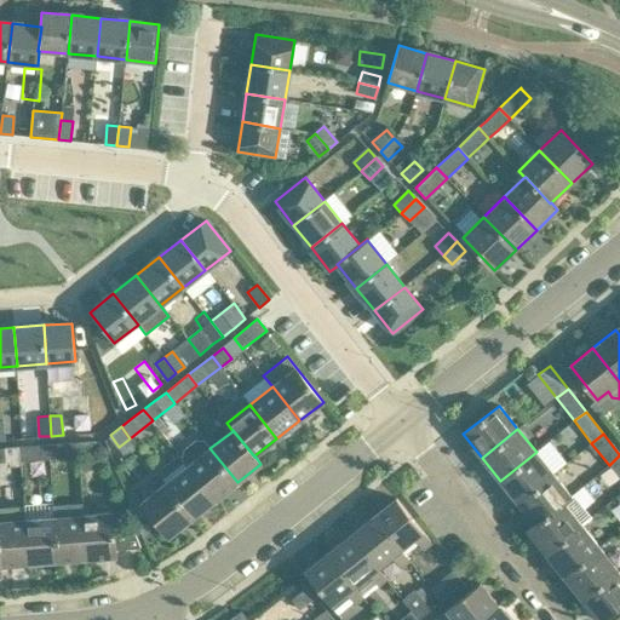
[(93,454),(92,440),(76,441),(76,455),(93,454)]
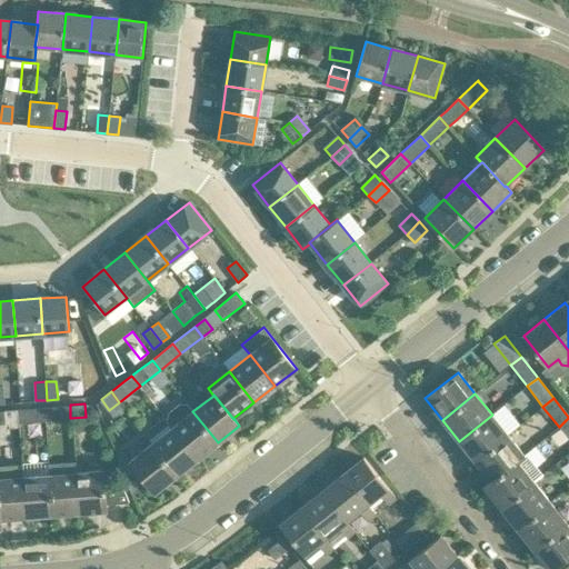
[(57,407),(45,408),(45,420),(58,419),(57,407)]
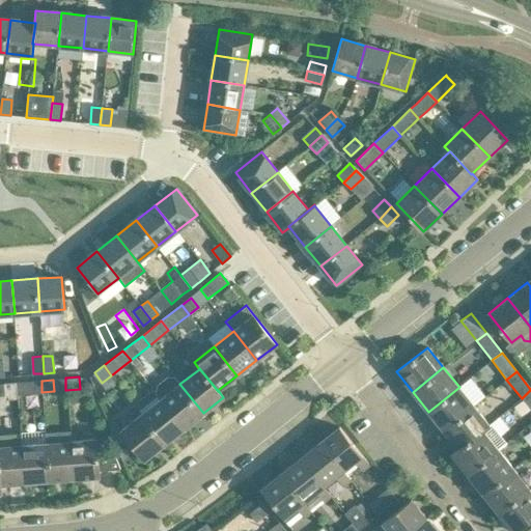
[(42,392),(42,381),(17,383),(18,393),(42,392)]
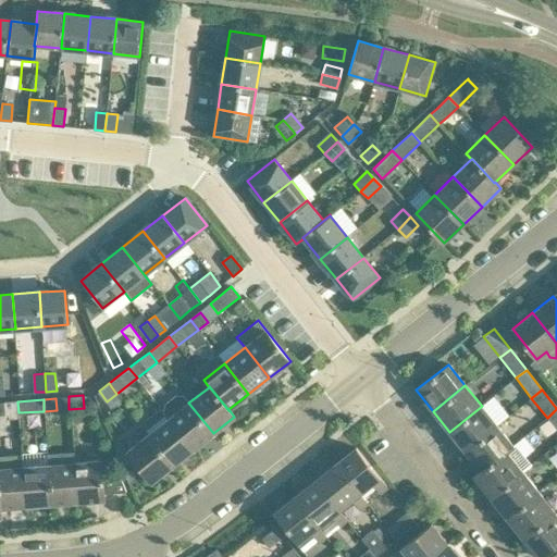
[(213,433),(188,403),(186,399),(178,399),(168,408),(165,415),(169,419),(193,449),(213,433)]
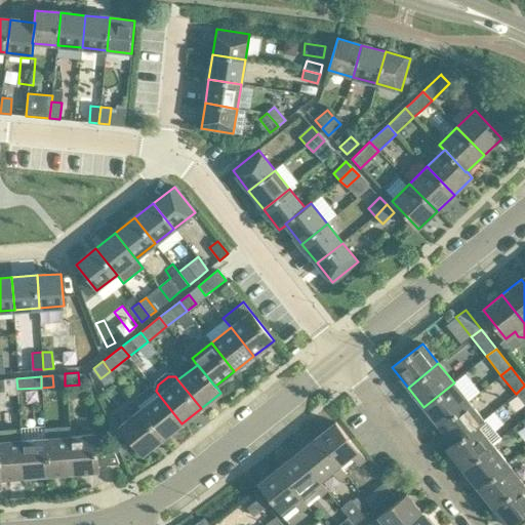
[(501,381),(490,386),(494,399),(506,396),(501,381)]
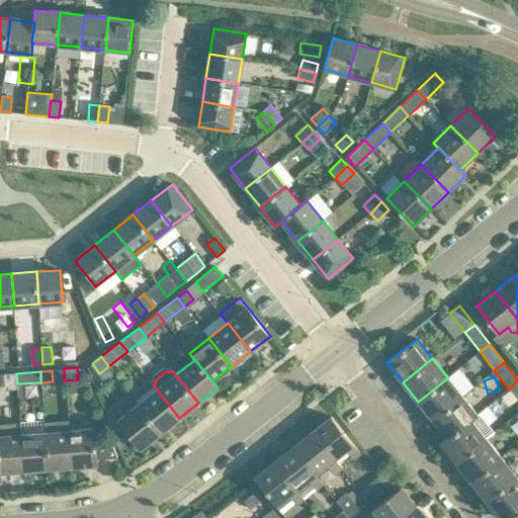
[(432,420),(462,396),(448,377),(418,402),(432,420)]
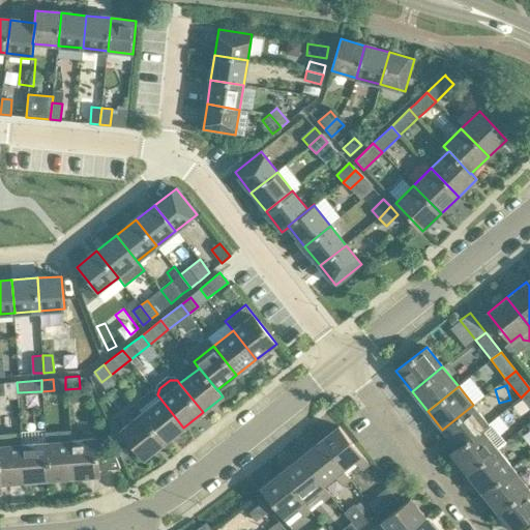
[(529,389),(521,398),(529,410),(529,389)]
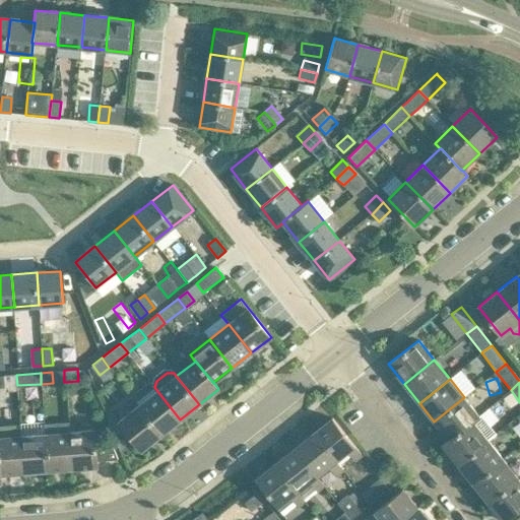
[(161,434),(180,419),(157,391),(139,405),(161,434)]
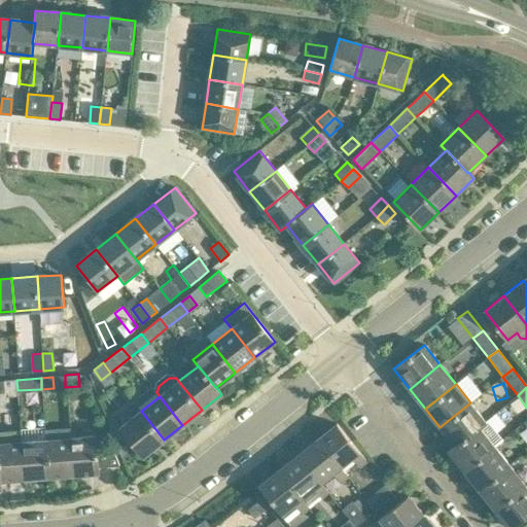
[(454,446),(485,422),(470,402),(440,427),(454,446)]
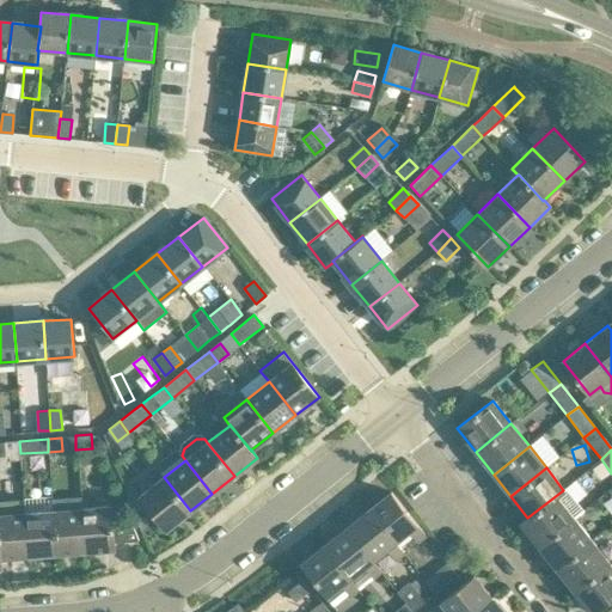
[(166,530),(190,510),(164,477),(140,496),(166,530)]
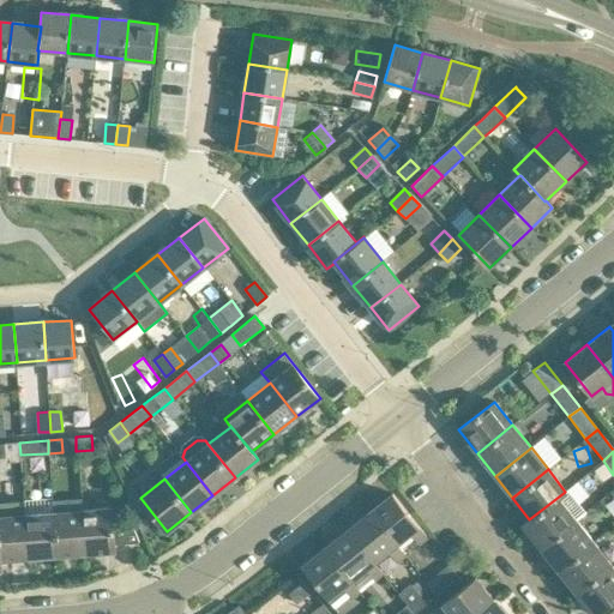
[(540,548),(576,519),(583,513),(565,492),(529,519),(522,525),(540,548)]
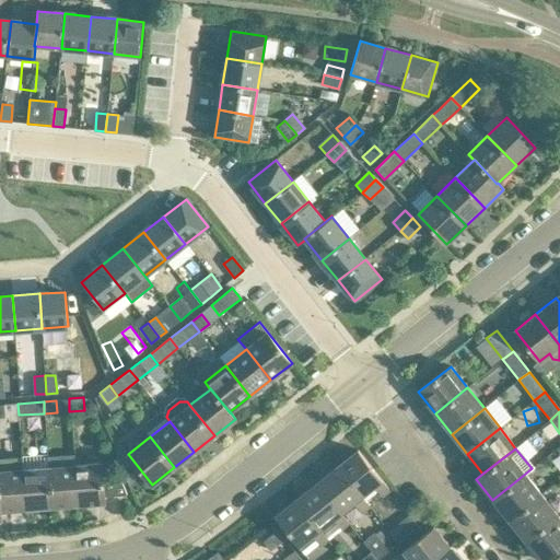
[(358,450),(337,467),(361,497),(374,487),(382,497),(391,490),(358,450)]
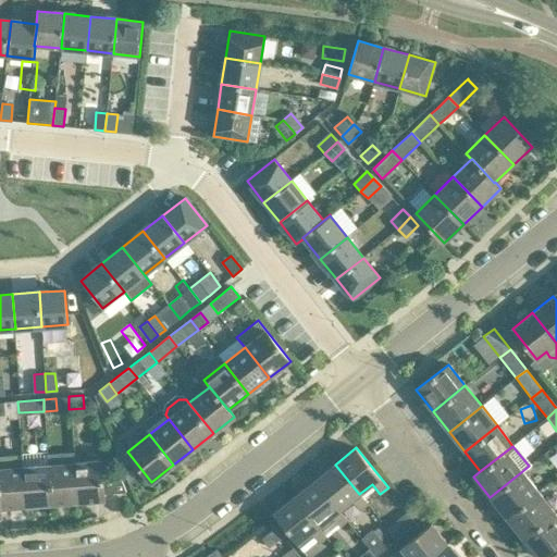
[(25,506),(22,466),(22,455),(0,456),(0,507),(0,508),(25,506)]
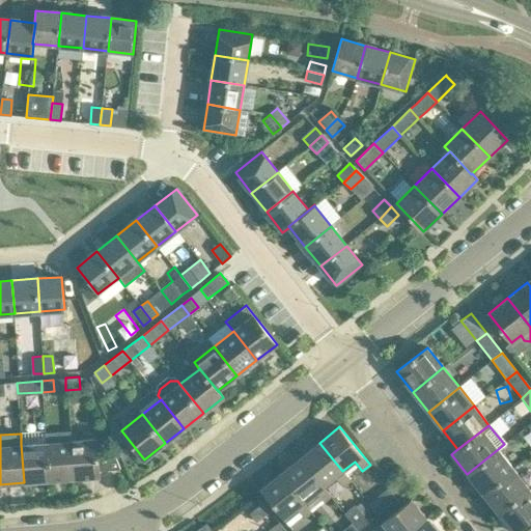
[(96,438),(70,440),(73,478),(100,476),(96,438)]
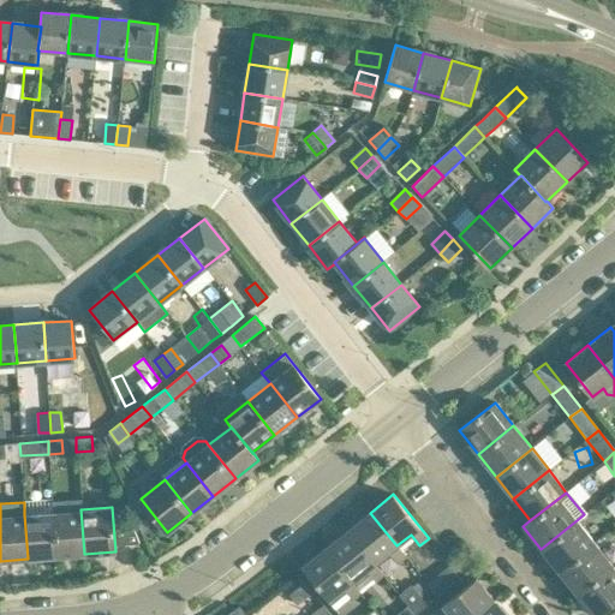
[(84,554),(81,509),(53,512),(57,556),(84,554)]
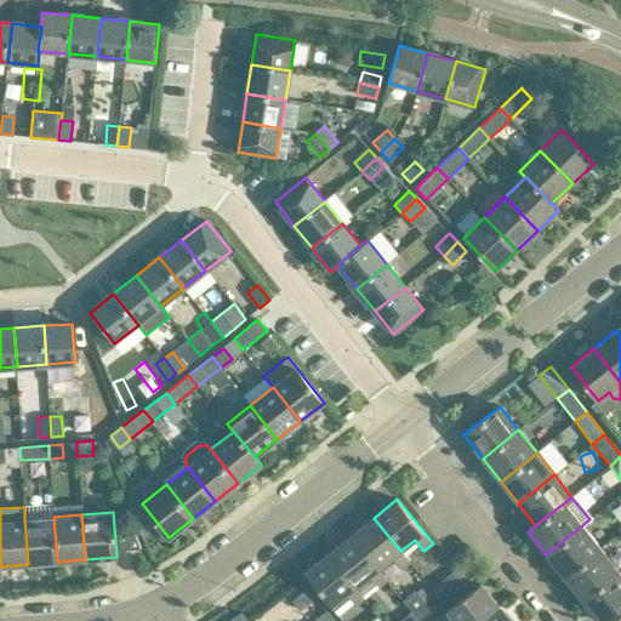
[(57,562),(53,517),(24,519),(28,564),(57,562)]
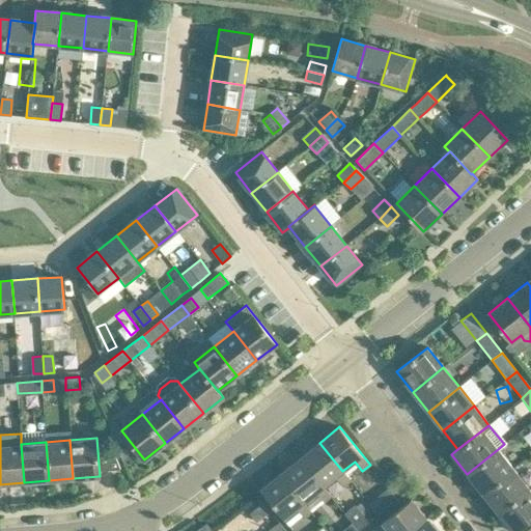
[(342,471),(319,443),(300,458),(323,486),(335,477),(342,486),(350,480),(342,471)]
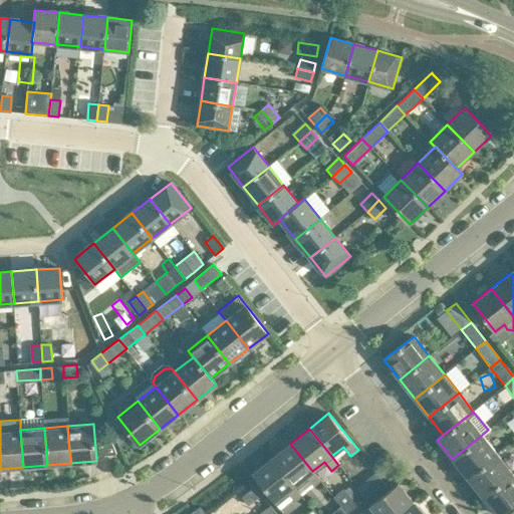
[(106,440),(107,455),(116,454),(109,435),(108,435),(108,436),(109,436),(110,440),(106,440)]
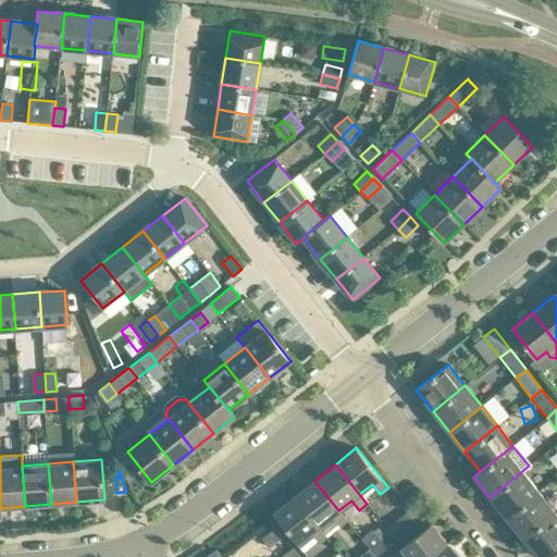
[(506,517),(539,492),(522,471),(490,497),(506,517)]
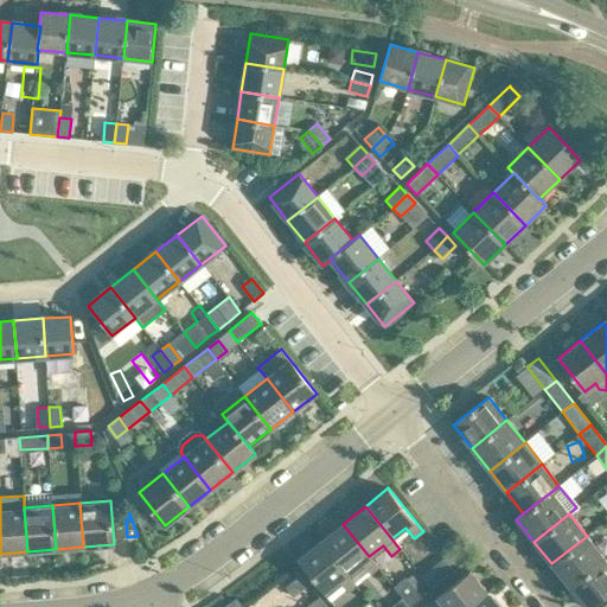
[(377,567),(369,556),(343,524),(320,542),(347,574),(360,563),(369,574),(377,567)]
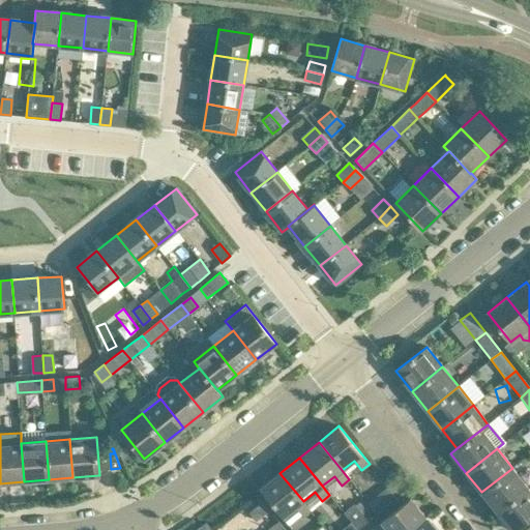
[(497,511),(527,487),(512,468),(481,492),(497,511)]
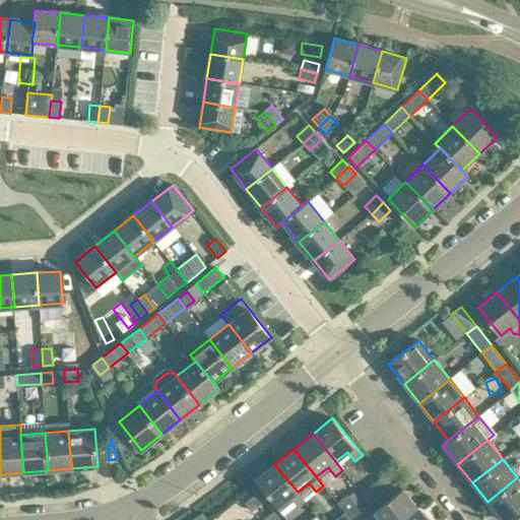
[(305,501),(298,492),(274,464),(255,479),(277,508),(290,497),(298,506),(305,501)]
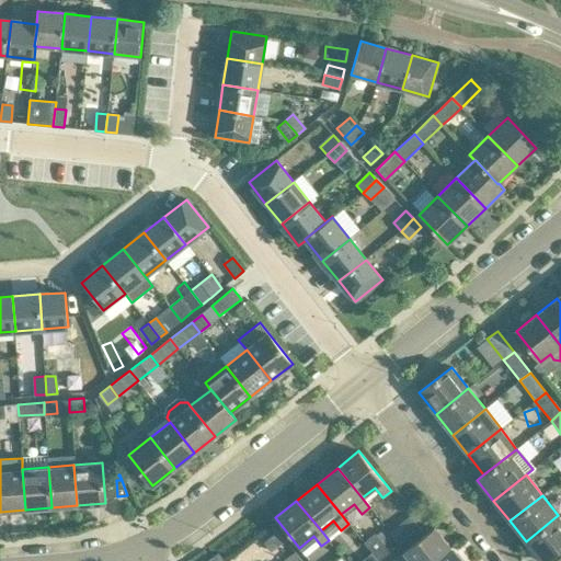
[(544,560),(560,547),(560,518),(558,515),(526,541),(540,560),(544,560)]
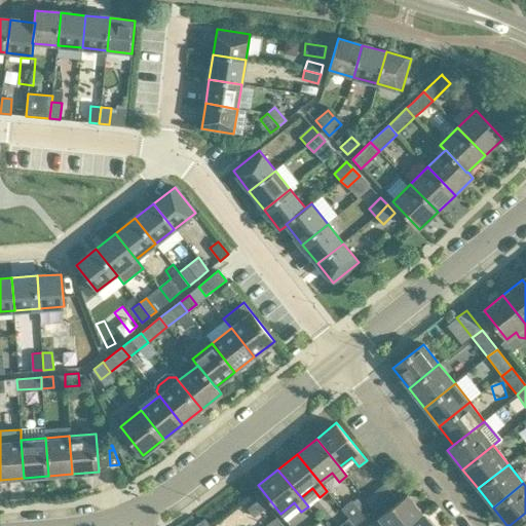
[(365,498),(374,511),(393,495),(384,484),(365,498)]
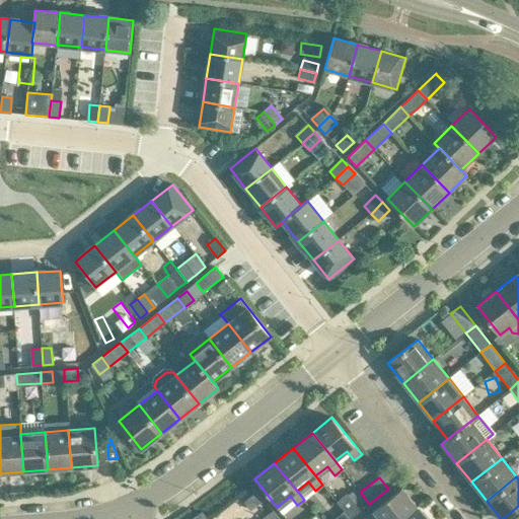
[(402,518),(417,508),(401,489),(364,518),(377,518),(379,518),(380,518),(402,518)]
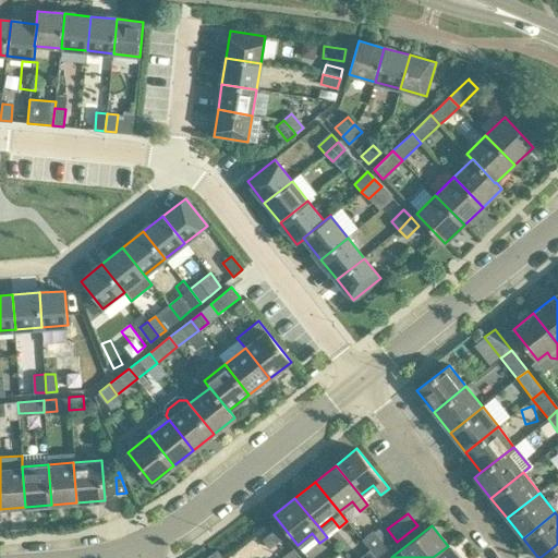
[(268,547),(281,536),(275,528),(261,540),(268,547)]
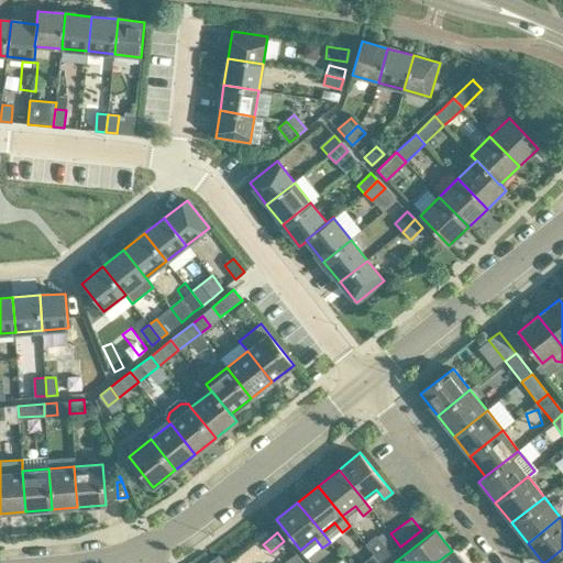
[(373,554),(379,562),(392,553),(386,547),(390,542),(383,533),(378,538),(377,536),(366,544),(374,554),(373,554)]
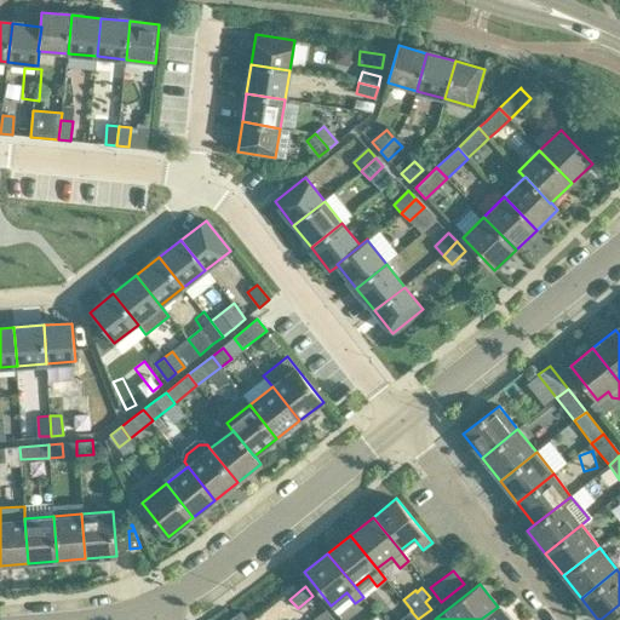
[(509,619),(498,607),(481,619),(509,619)]
